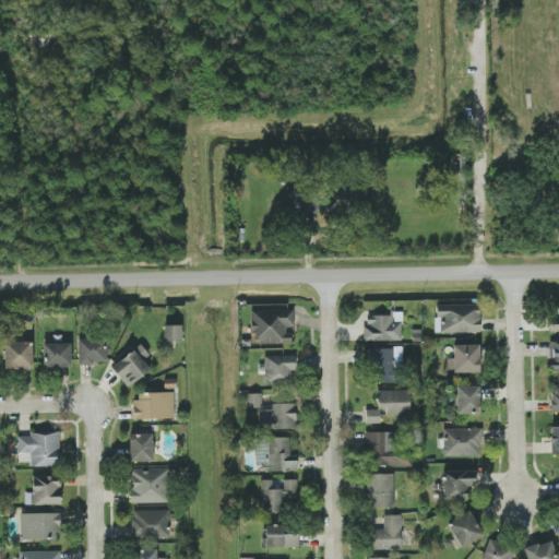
[(439,333),(480,332),(479,305),(438,306),(439,333)]
